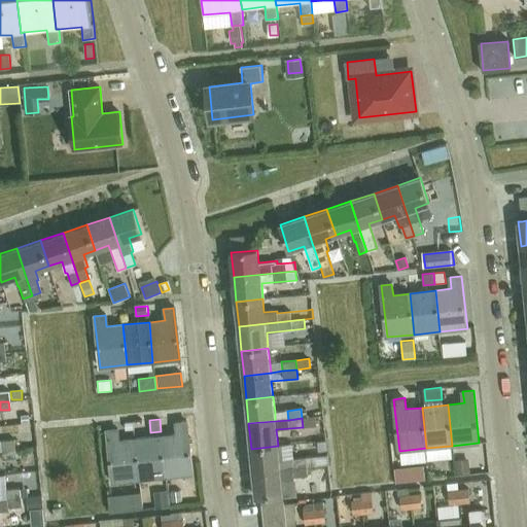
[(132,422),(124,423),(125,431),(133,430),(132,422)]
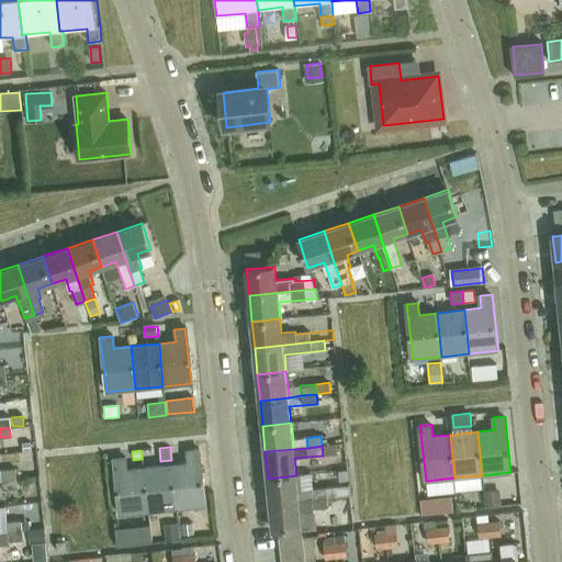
[(171,465),(176,508),(204,505),(199,450),(187,451),(189,464),(171,465)]
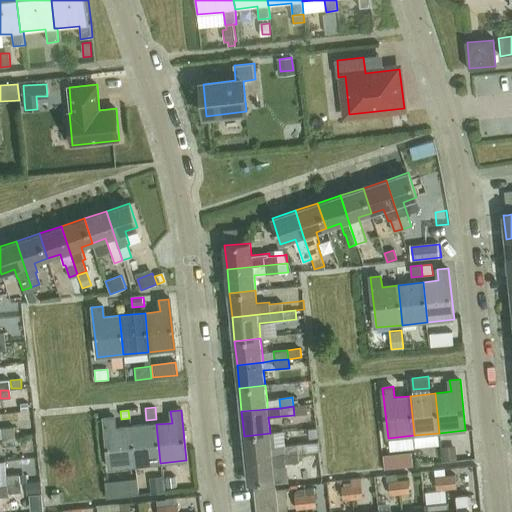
[(134,466),(130,427),(115,428),(114,417),(103,418),(109,468),(134,466)]
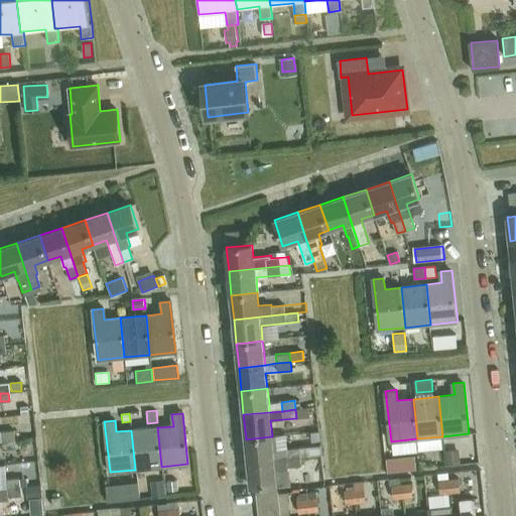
[(135,470),(161,467),(157,427),(131,430),(135,470)]
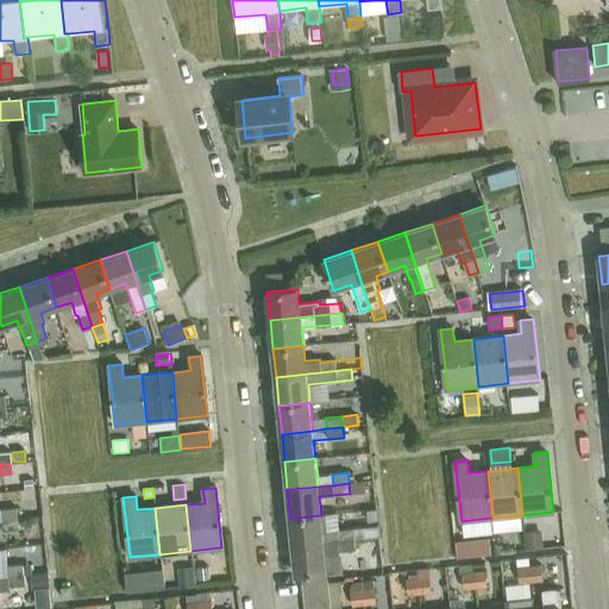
[(18,509),(2,510),(2,521),(18,519),(18,509)]
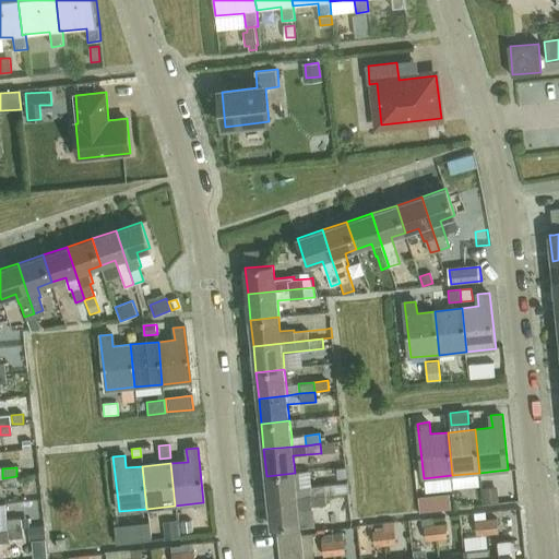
[(346,467),(337,468),(339,478),(347,477),(346,467)]
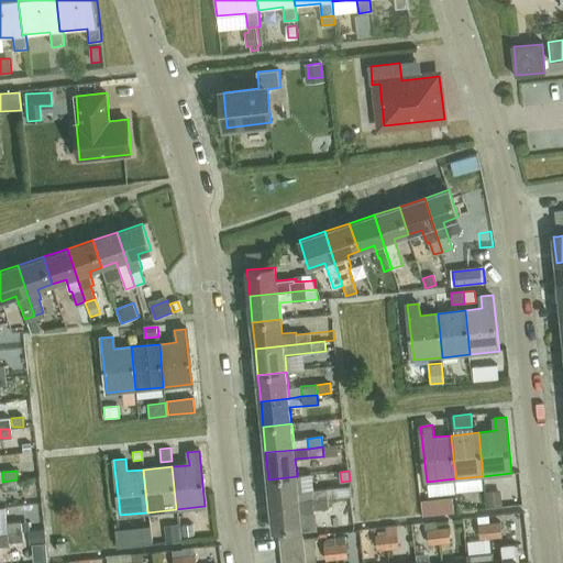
[(297,476),(268,479),(271,505),(328,498),(327,488),(298,492),(297,476)]
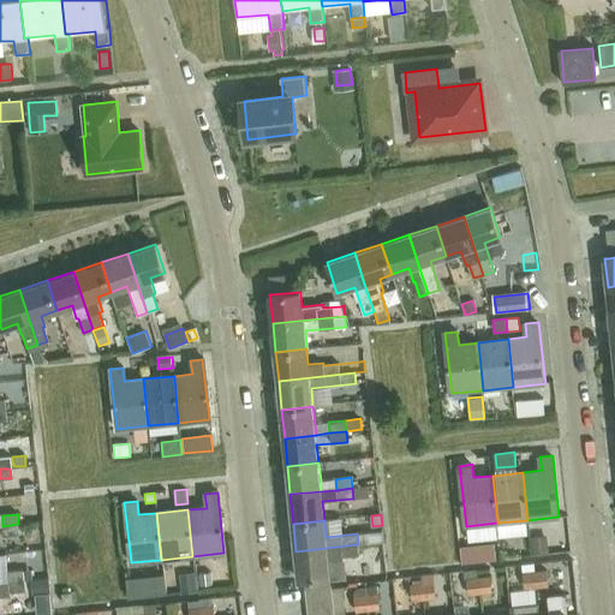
[(18,524),(3,526),(4,536),(19,535),(18,524)]
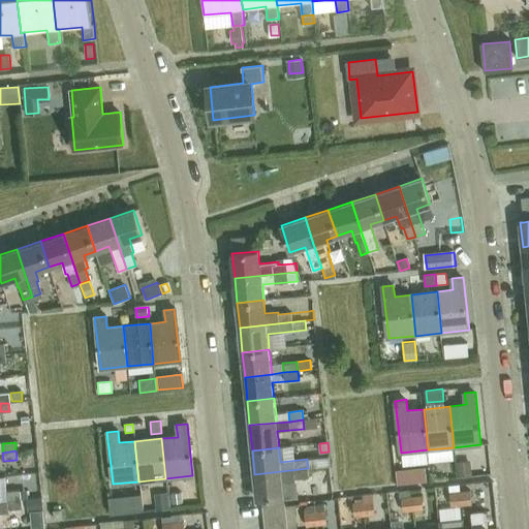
[(471,460),(457,461),(459,475),(472,474),(471,460)]
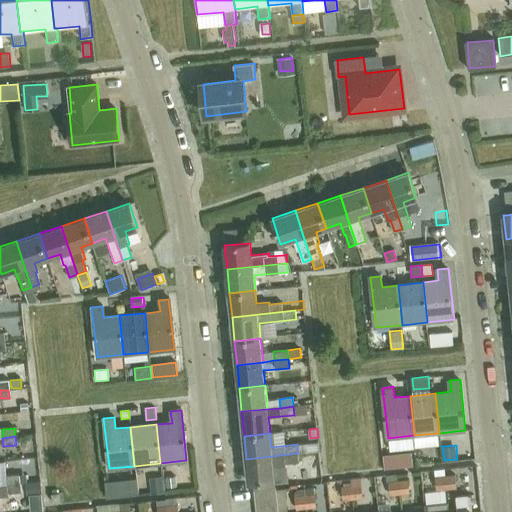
[(298,453),(246,459),(249,483),(254,482),(274,480),(273,467),(286,465),(286,463),(299,462),(298,453)]
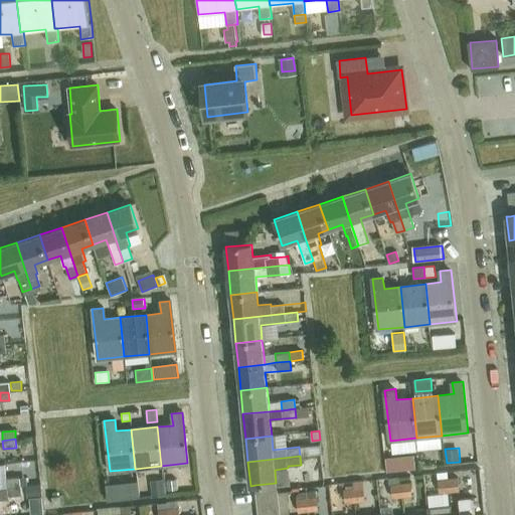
[(439,472),(441,493),(451,492),(449,478),(449,471),(439,472)]
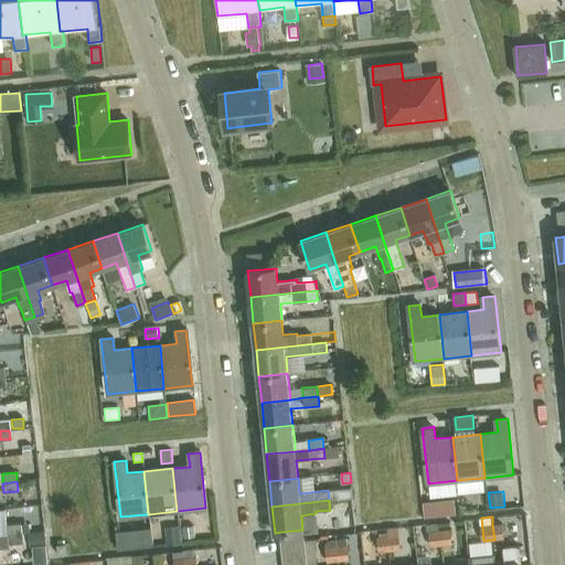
[(441,546),(440,531),(439,523),(428,524),(430,547),(441,546)]
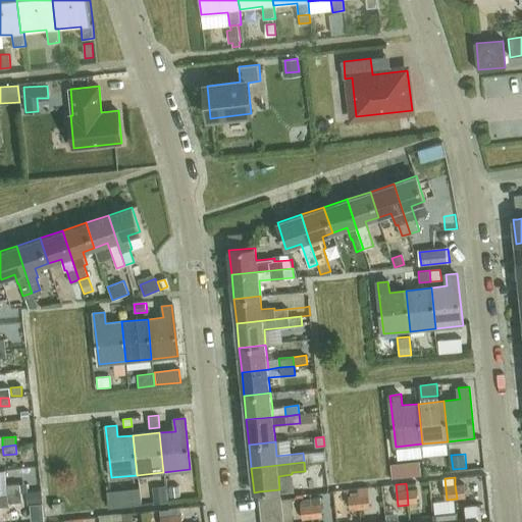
[(457,499),(466,498),(465,483),(455,484),(457,499)]
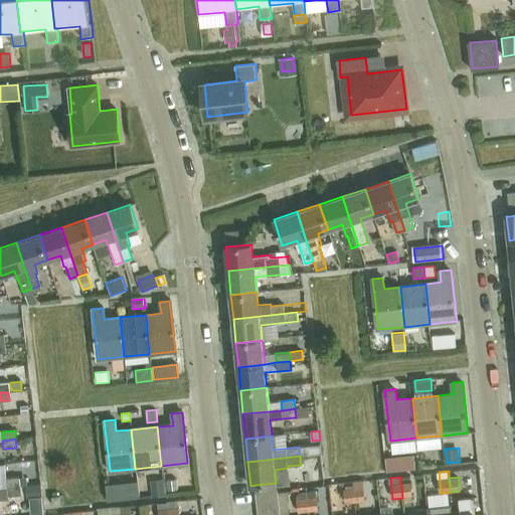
[(18,478),(6,479),(7,488),(19,486),(18,478)]
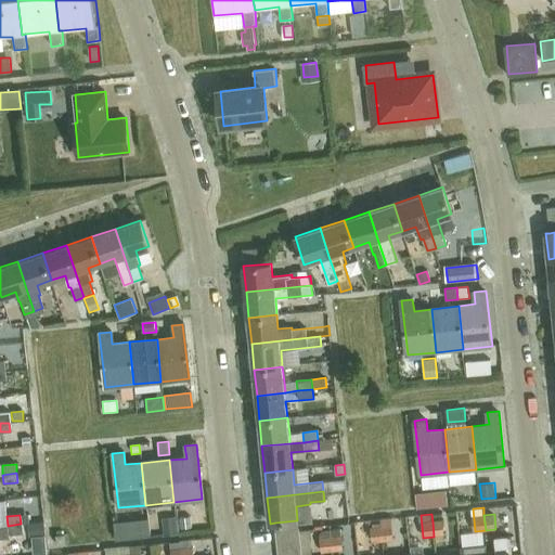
[(177,517),(162,519),(164,536),(179,533),(177,517)]
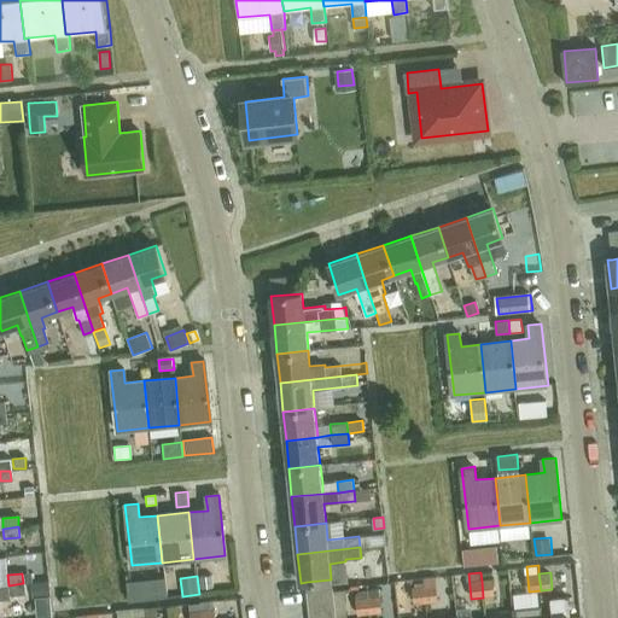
[(213,576),(199,577),(202,589),(214,587),(213,576)]
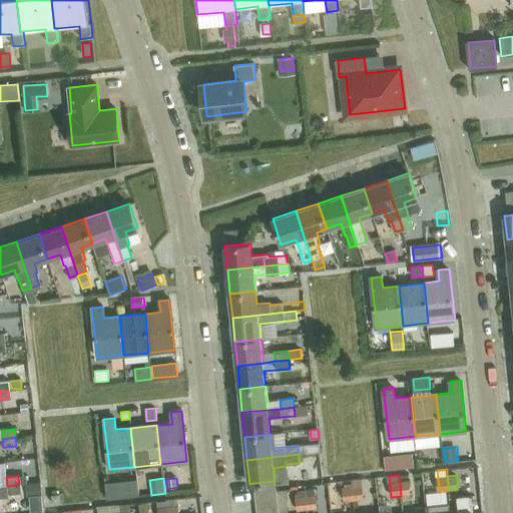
[(354,502),(364,501),(362,480),(352,481),(354,502)]
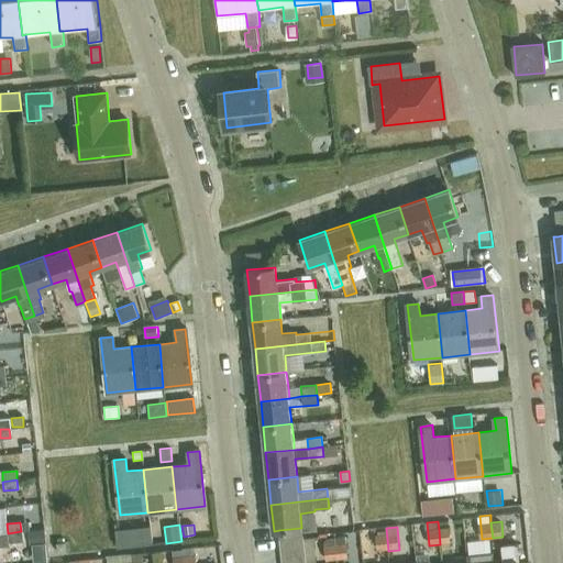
[(301,528),(279,530),(279,538),(302,536),(301,528)]
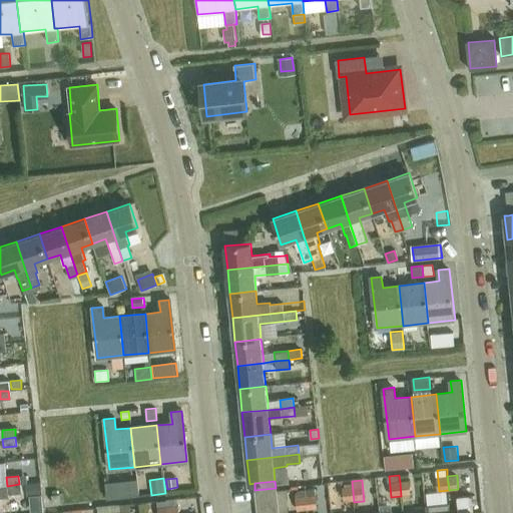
[(344,503),(354,502),(352,481),(344,481),(345,488),(343,488),(344,503)]
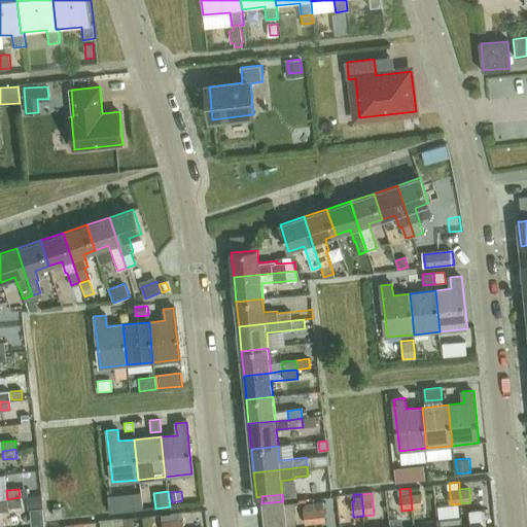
[(412,510),(423,508),(421,494),(411,495),(412,510)]
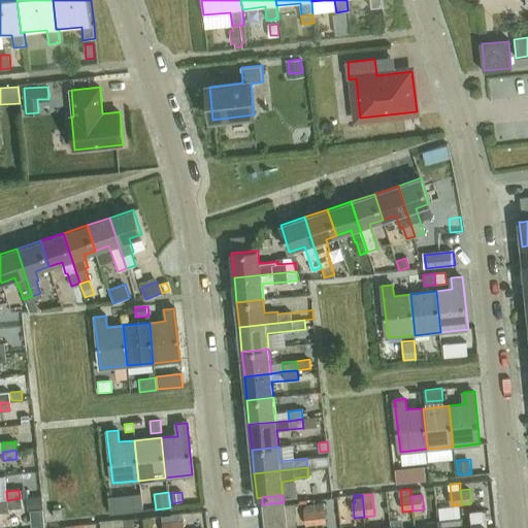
[(42,496),(27,498),(28,509),(43,507),(42,496)]
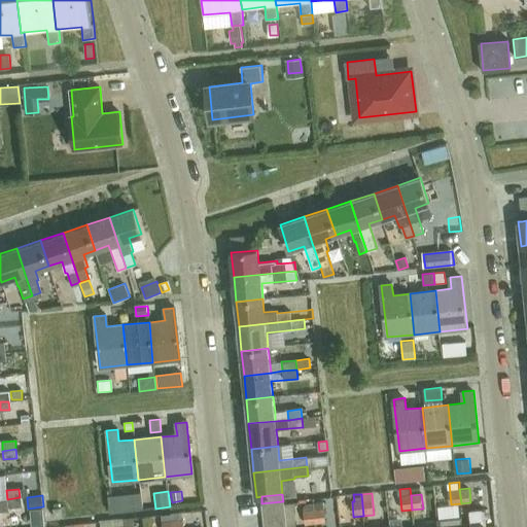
[(119,513),(117,496),(108,497),(109,514),(119,513)]
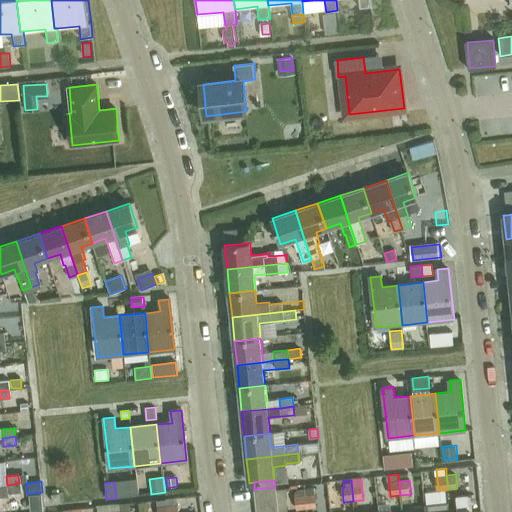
[(19,483),(7,485),(8,494),(20,492),(19,483)]
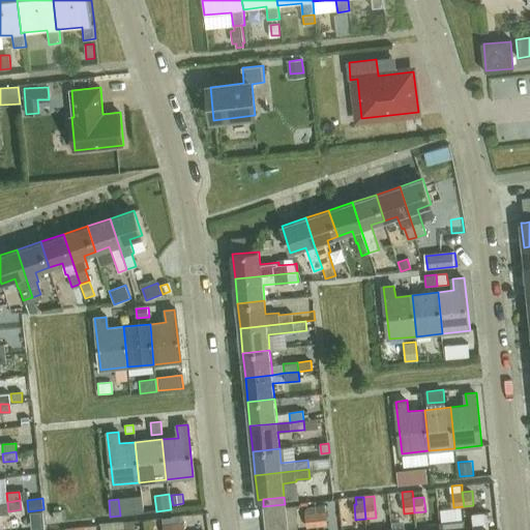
[(7,502),(0,502),(0,514),(8,514),(8,511),(7,502)]
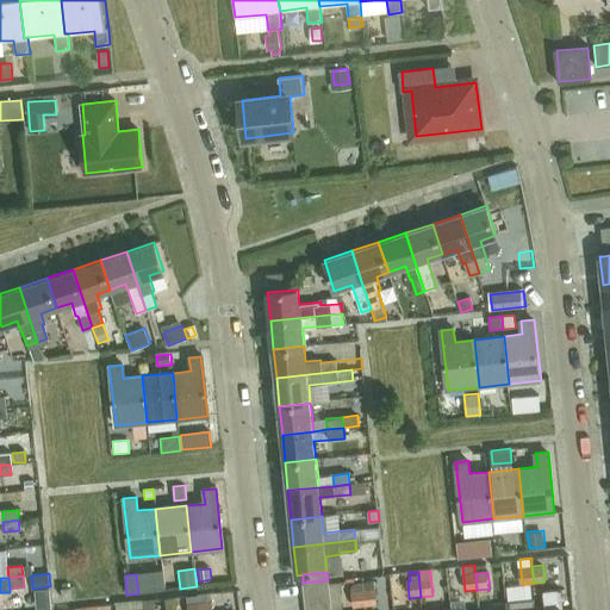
[(328,580),(303,583),(305,598),(331,595),(330,583),(329,580),(328,580)]
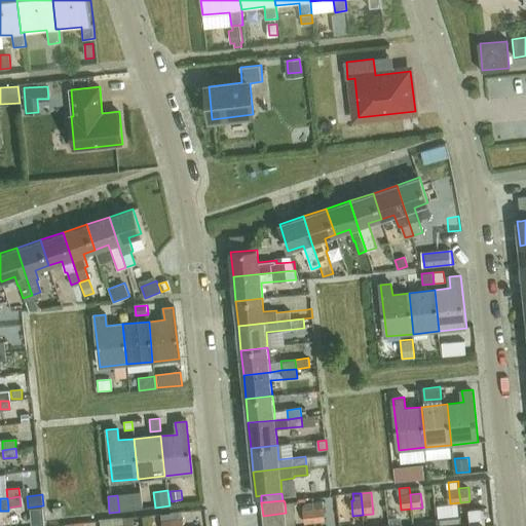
[(314,523),(326,522),(324,502),(312,504),(314,523)]
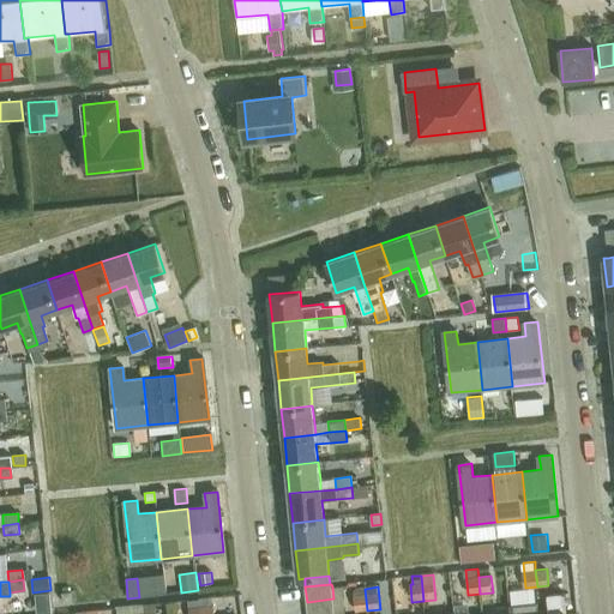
[(367,611),(365,589),(357,589),(354,593),(356,612),(367,611)]
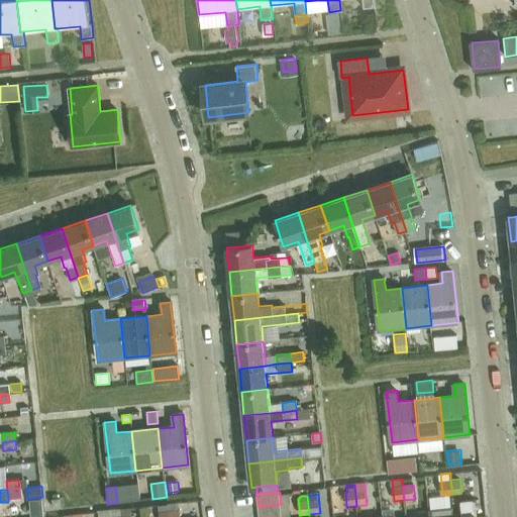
[(461,516),(477,516),(476,499),(460,501),(461,516)]
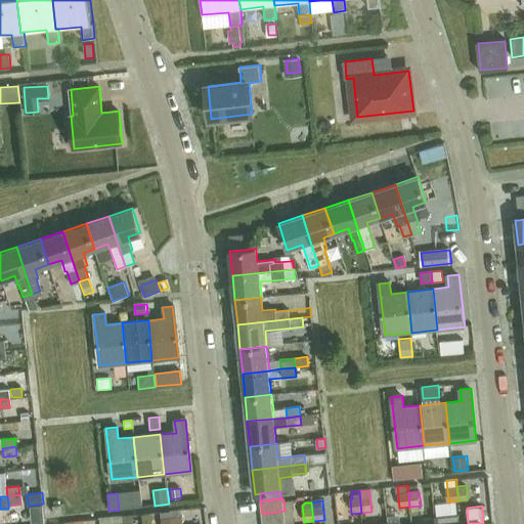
[(160,513),(161,523),(182,523),(181,510),(160,513)]
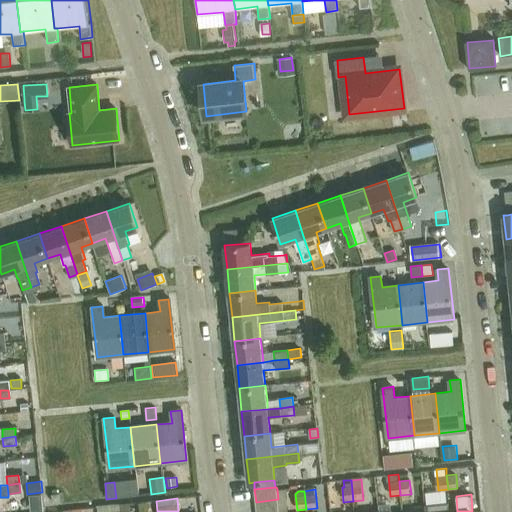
[(278,499),(256,502),(256,511),(261,511),(279,510),(278,499)]
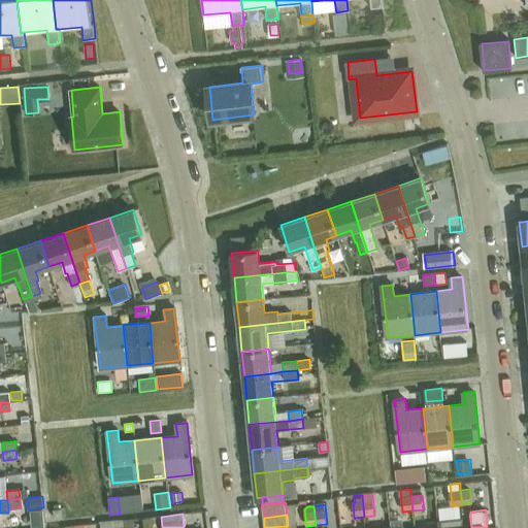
[(463,527),(462,518),(439,520),(439,527),(463,527)]
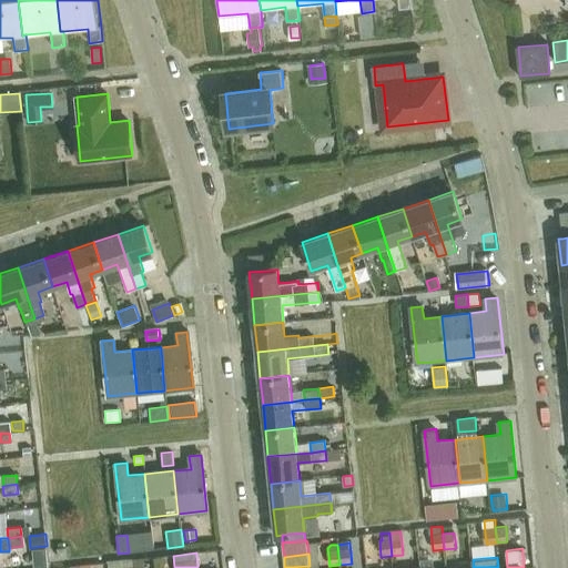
[(145,567),(144,558),(122,560),(122,567),(145,567)]
